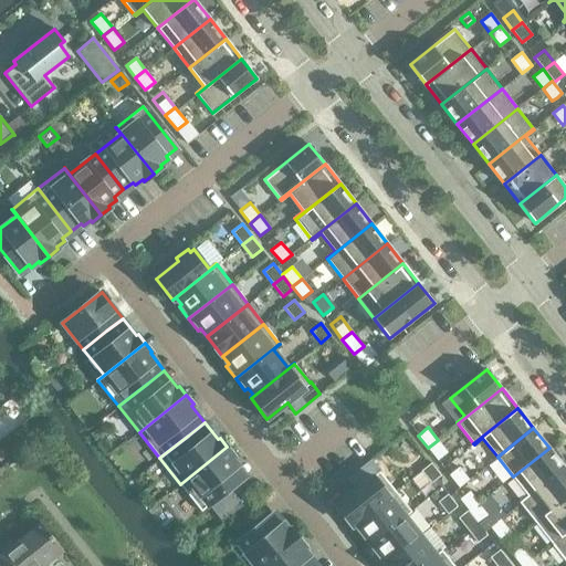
[(428,448),(438,460),(448,452),(438,440),(428,448)]
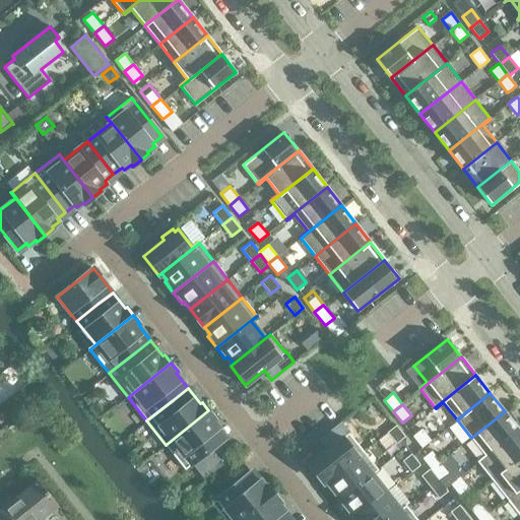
[(211,448),(225,437),(218,427),(213,420),(215,418),(208,410),(166,445),(185,469),(192,464),(211,448)]
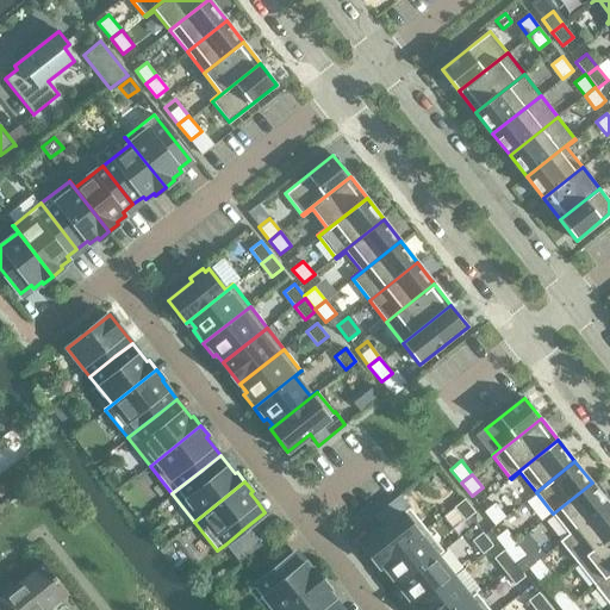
[(559,541),(560,542),(609,504),(592,483),(553,514),(568,534),(559,541)]
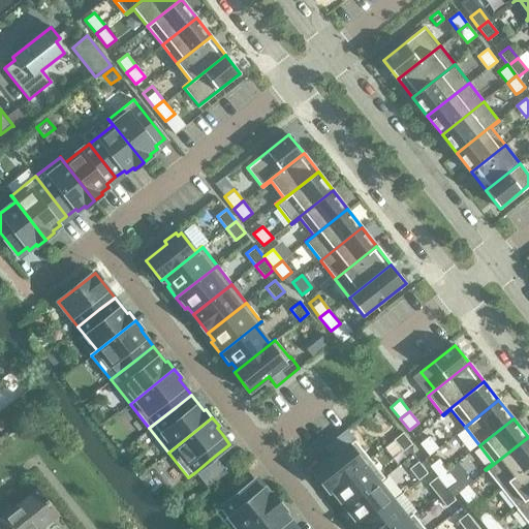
[(313,472),(329,491),(369,459),(355,440),(347,429),(324,446),(332,457),(313,472)]
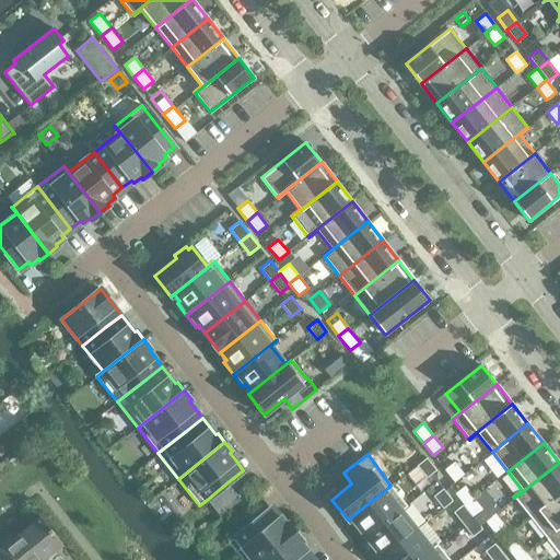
[(435,470),(427,457),(417,465),(427,478),(435,470)]
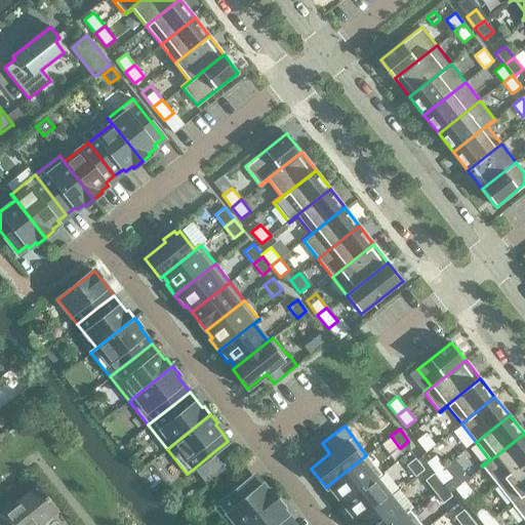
[(416,440),(426,452),(435,444),(426,433),(416,440)]
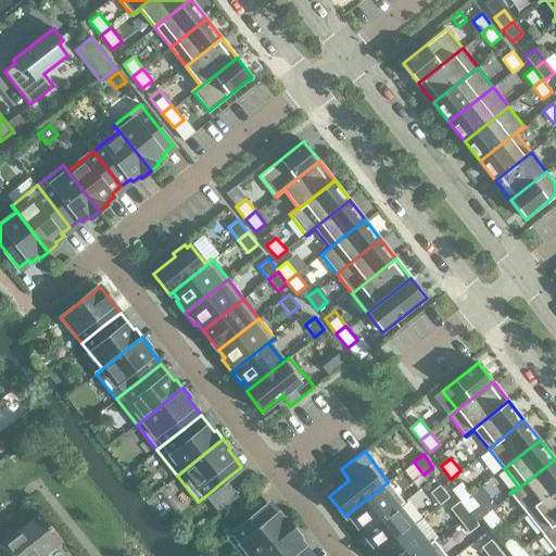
[(510,494),(526,514),(555,490),(555,460),(555,459),(510,494)]
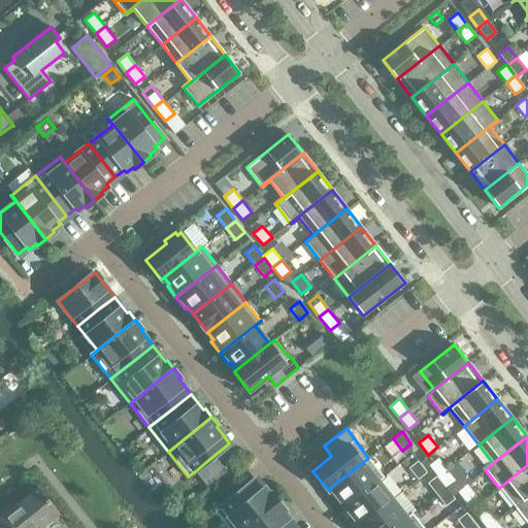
[(207,488),(227,472),(215,455),(195,471),(207,488)]
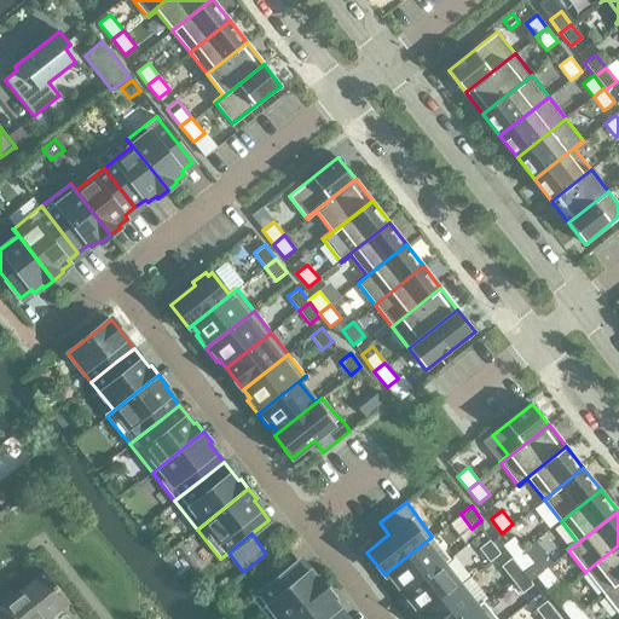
[(391,583),(401,596),(450,559),(432,537),(385,574),(385,576),(388,573),(394,580),(391,583)]
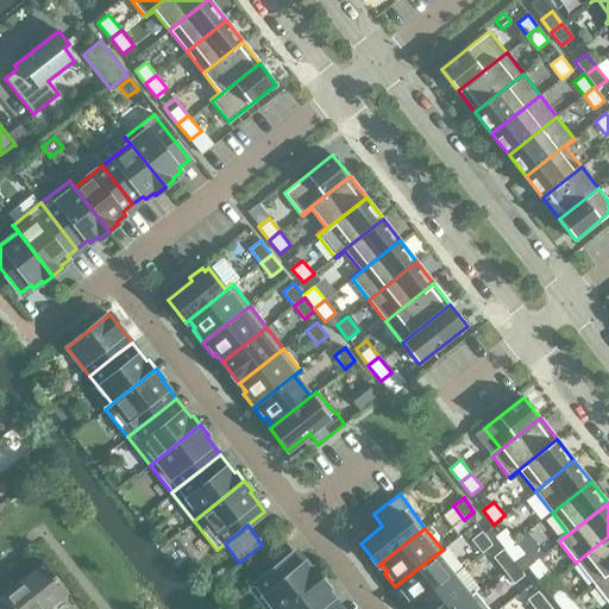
[(504,550),(515,541),(504,528),(494,537),(504,550)]
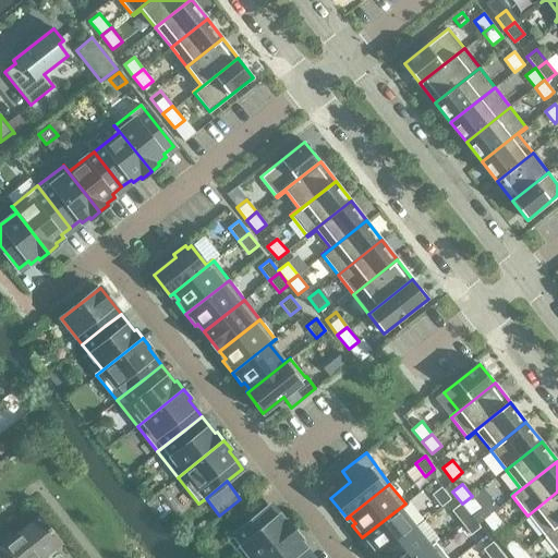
[(451,498),(443,488),(441,486),(432,494),(441,506),(451,498)]
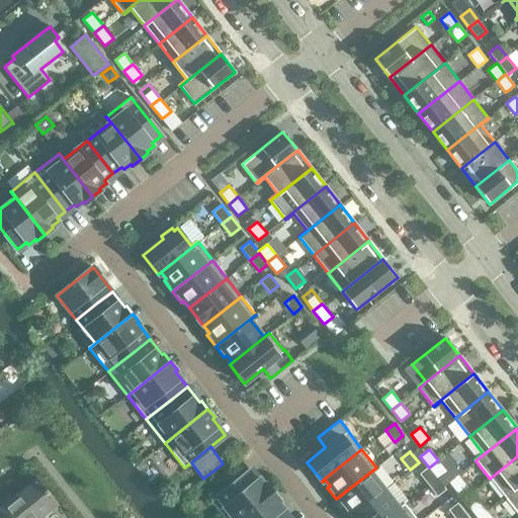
[(517,456),(490,479),(505,497),(517,486),(517,456)]
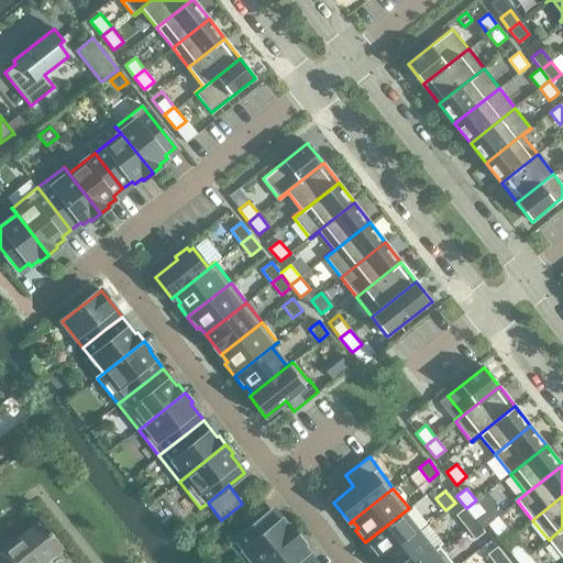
[(476,500),(466,508),(476,520),(486,512),(476,500)]
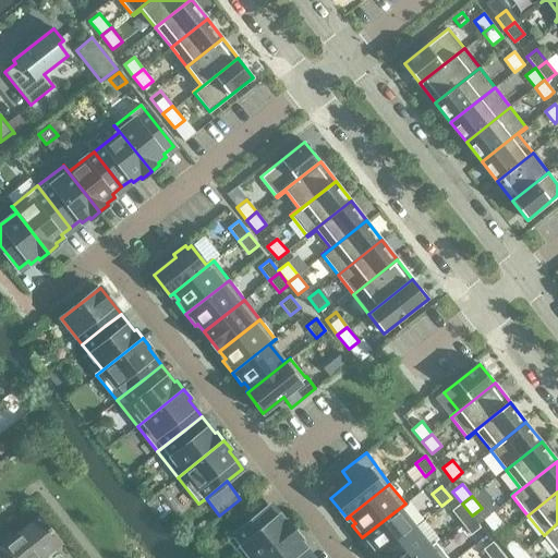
[(461,522),(471,514),(461,502),(451,510),(461,522)]
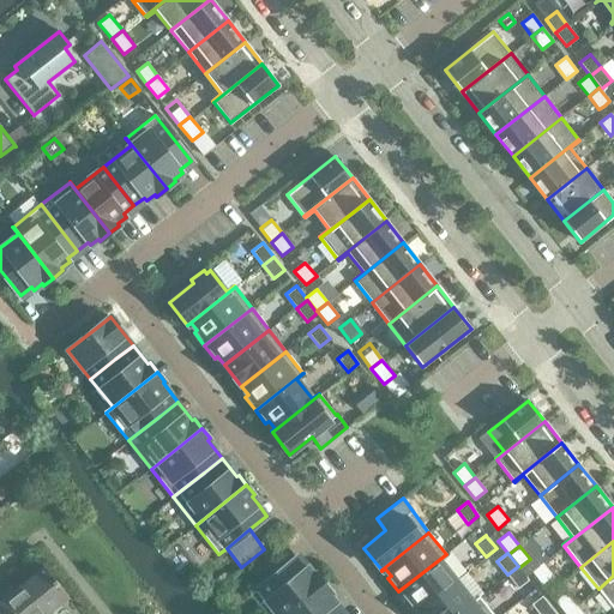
[(411,602),(419,611),(456,581),(440,560),(446,554),(398,591),(409,605),(411,602)]
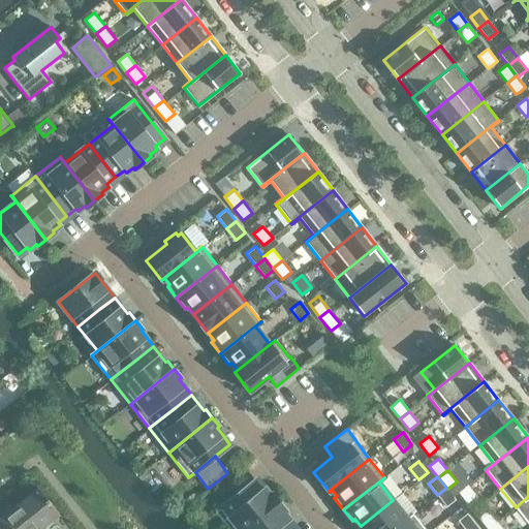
[(265,488),(256,478),(215,511),(228,528),(244,528),(279,502),(272,493),(271,495),(265,488)]
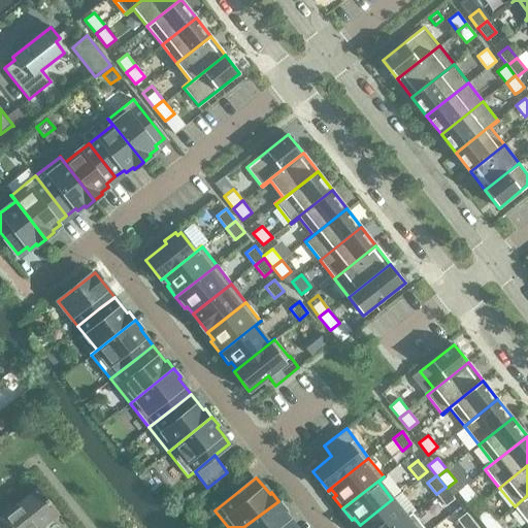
[(28,495),(20,502),(39,527),(42,527),(60,515),(38,487),(35,483),(25,491),(28,495)]
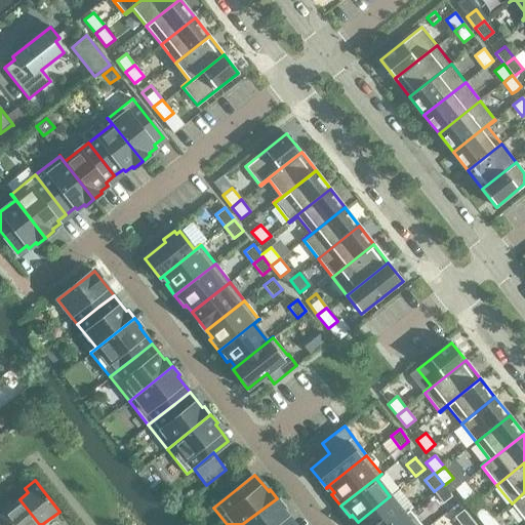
[(454,488),(463,500),(473,493),(463,481),(454,488)]
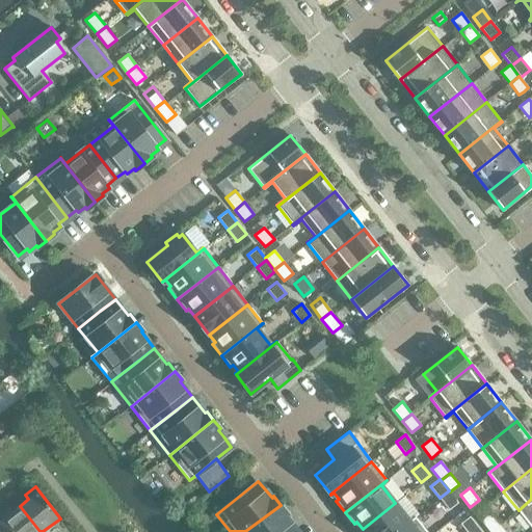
[(458,502),(455,499),(449,490),(440,498),(449,509),(458,502)]
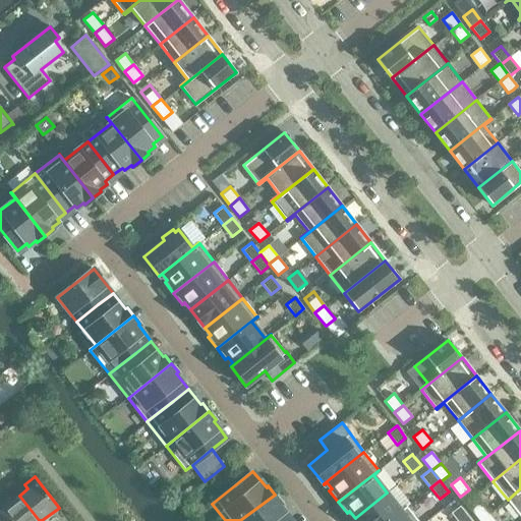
[(520,488),(508,500),(520,516),(520,488)]
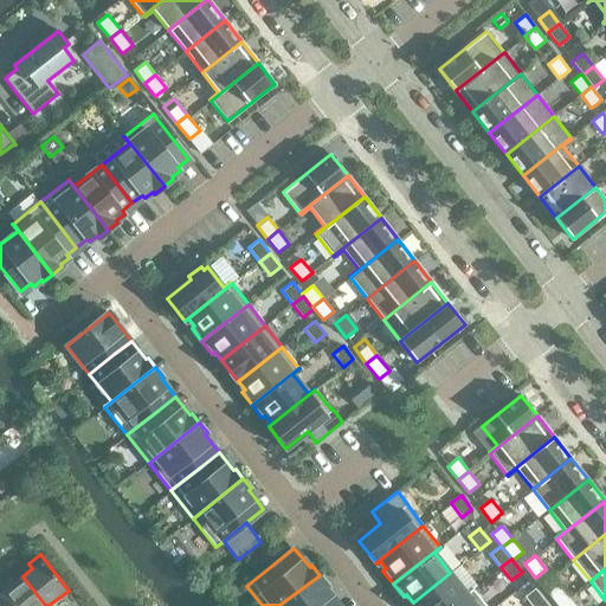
[(413,603),(416,605),(451,605),(474,588),(472,588),(466,593),(450,573),(413,603)]
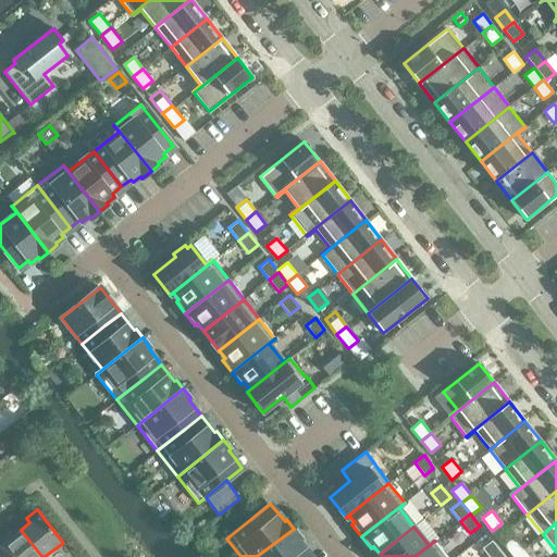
[(309,556),(312,555),(299,539),(300,537),(294,529),(257,556),(309,556)]
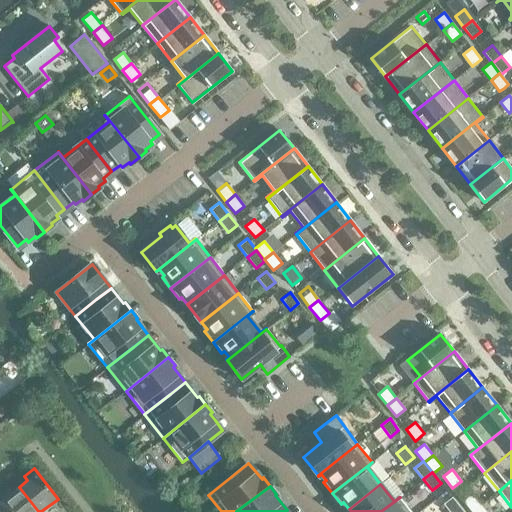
[(0,500),(9,511),(38,511),(19,487),(9,494),(6,490),(0,494),(0,500)]
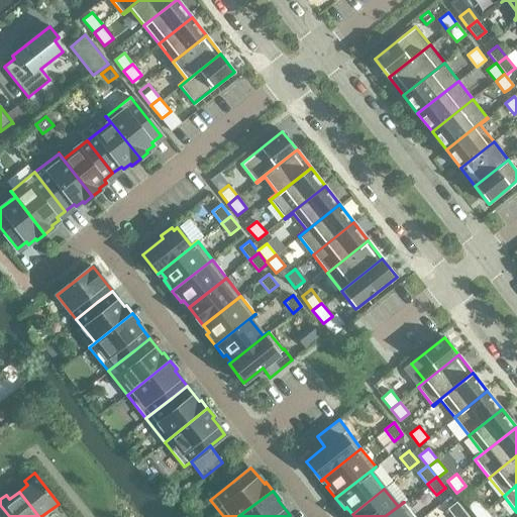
[(468,506),(476,516),(486,510),(477,499),(468,506)]
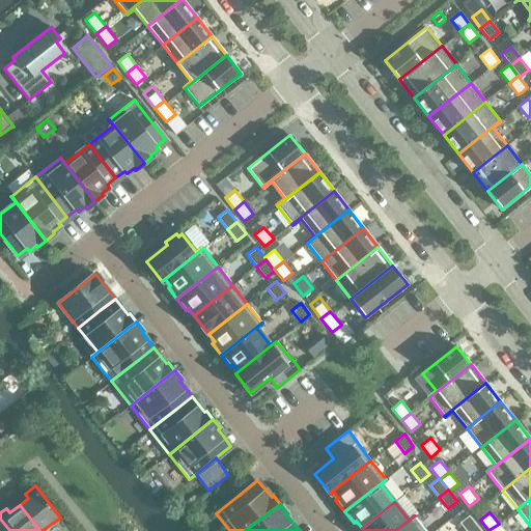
[(426,530),(415,515),(395,530),(426,530)]
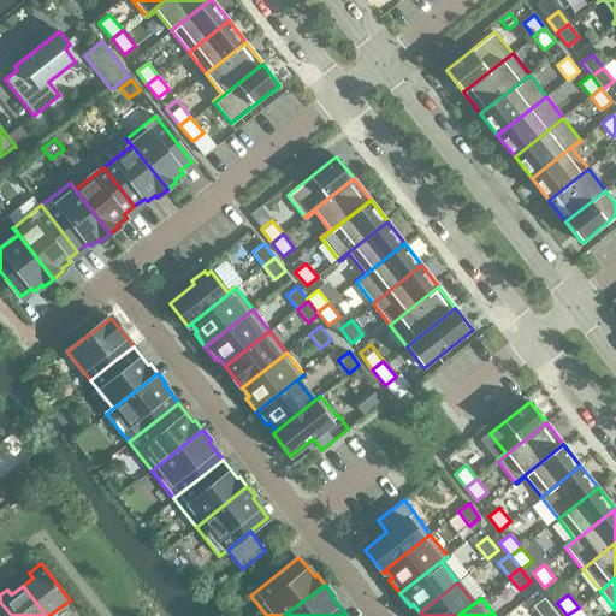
[(546,615),(554,611),(544,598),(533,606),(540,615),(546,615)]
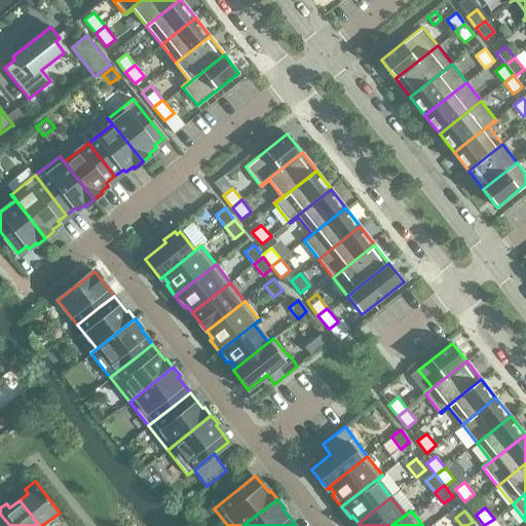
[(9,525),(0,514),(0,525),(9,525)]
